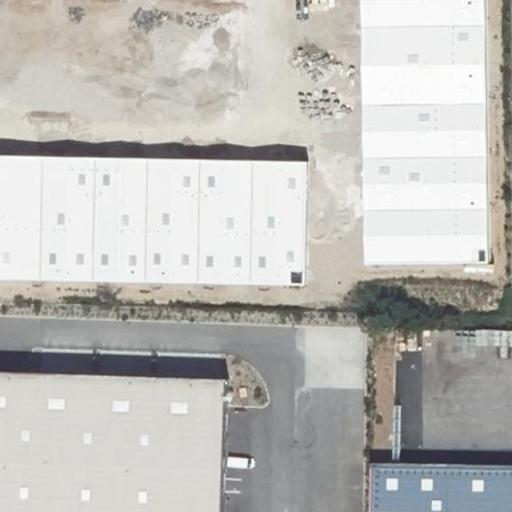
[(483,0),(361,0),(366,265),(488,262),(483,0)]
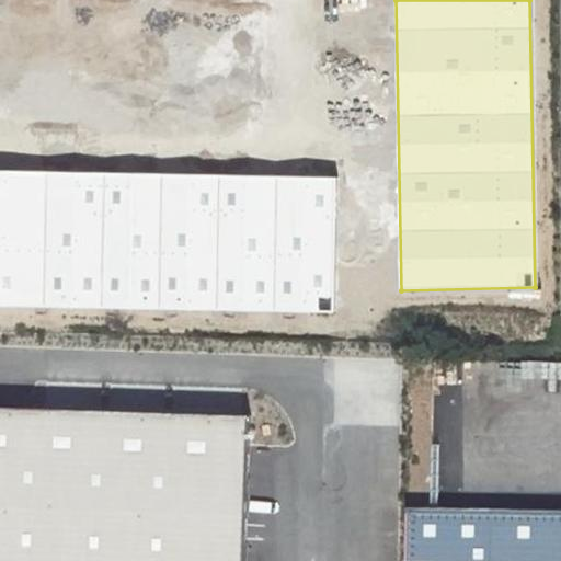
[(232,49),(232,46),(125,41),(123,92),(159,93),(159,79),(209,81),(210,48),(232,49)]
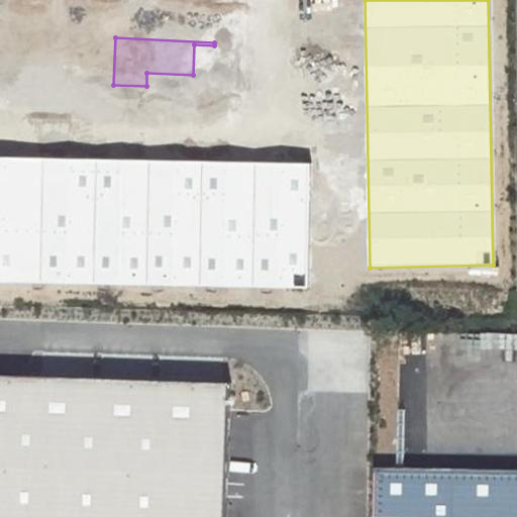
[(309,165),(0,159),(0,281),(308,288),(309,165)]
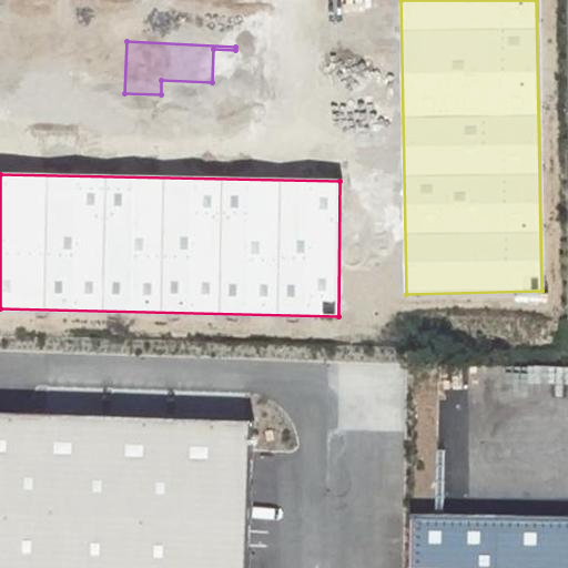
[(0,567),(236,567),(242,411),(0,403),(0,567)]
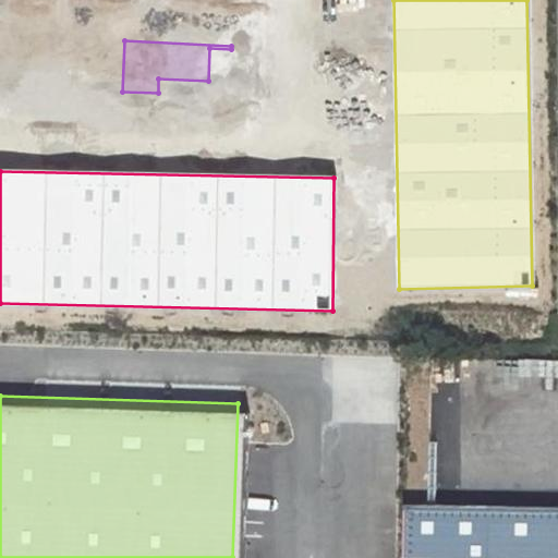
[(557,557),(557,502),(385,498),(386,557),(557,557)]
